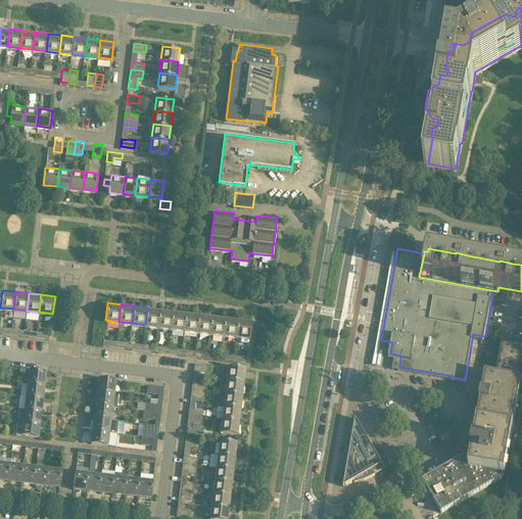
[(158,326),(160,309),(147,308),(145,325),(158,326)]
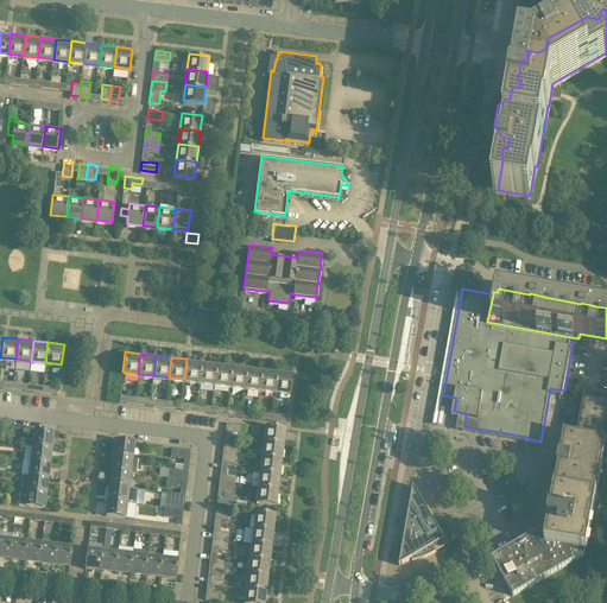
[(198,381),(201,361),(187,359),(184,379),(198,381)]
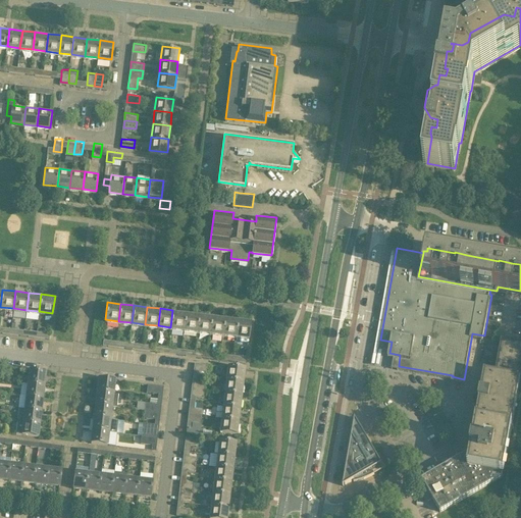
[(184,329),(186,311),(172,310),(170,327),(184,329)]
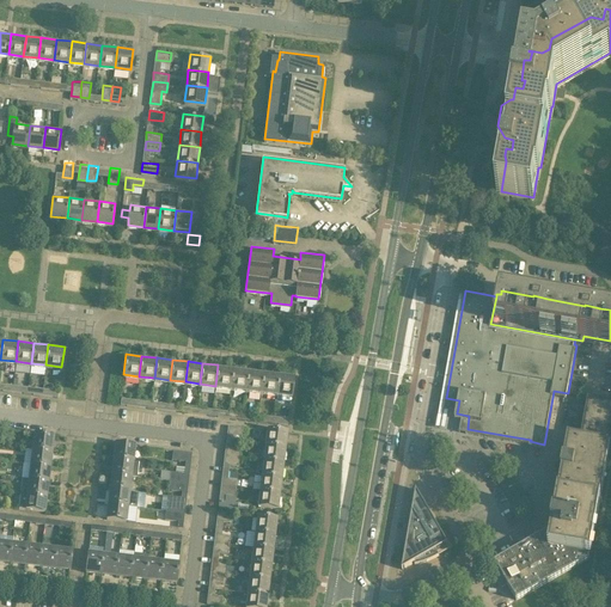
[(231,387),(233,367),(218,365),(215,386),(231,387)]
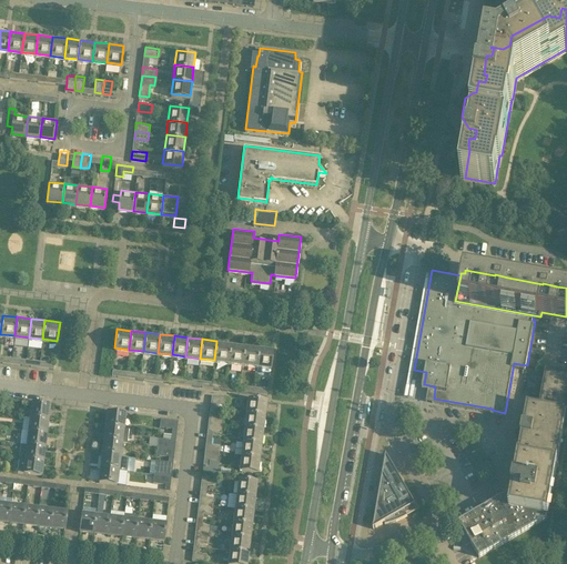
[(229,362),(231,342),(216,341),(214,360),(229,362)]
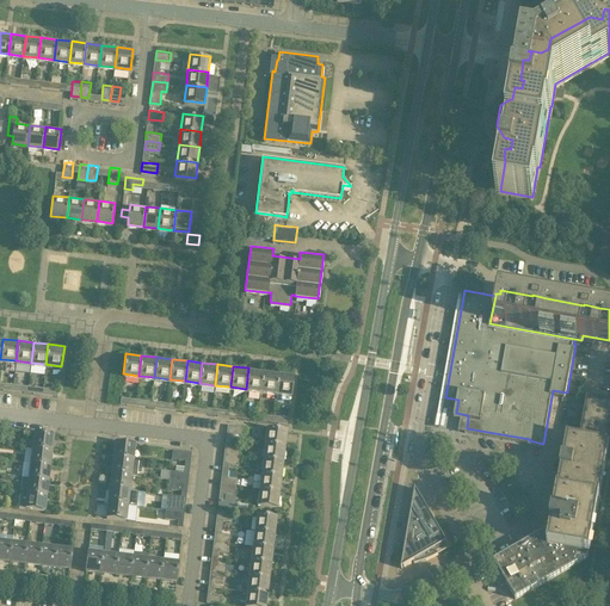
[(260,390),(263,370),(248,368),(246,389),(260,390)]
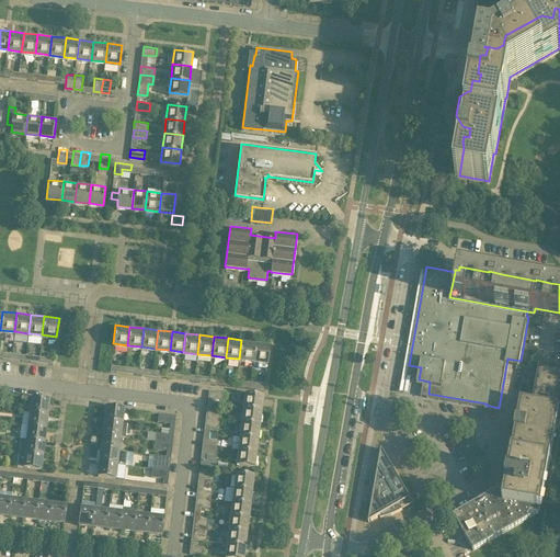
[(253,361),(255,342),(241,340),(239,359),(253,361)]
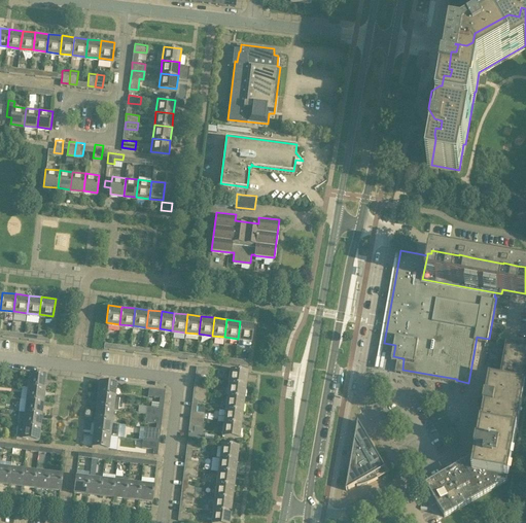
[(251,340),(253,322),(240,321),(238,339),(251,340)]
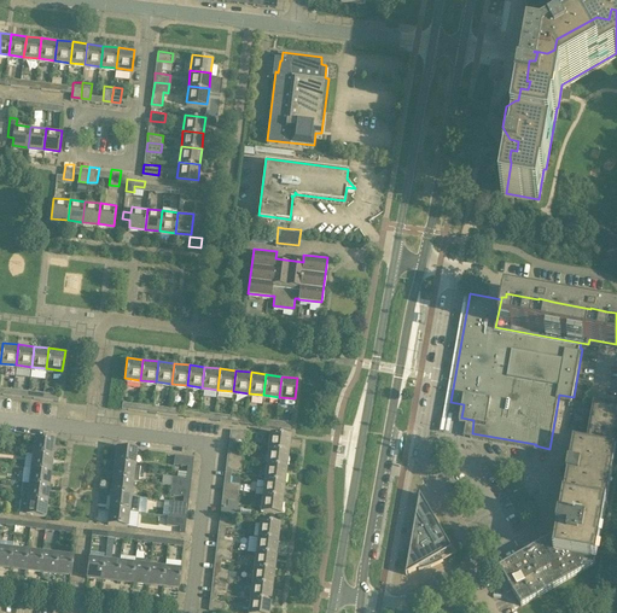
[(523,603),(525,602),(595,561),(616,437),(616,404),(597,401),(589,439),(576,437),(574,454),(576,454),(576,460),(569,459),(566,471),(571,471),(564,508),(566,509),(566,515),(559,514),(557,525),(562,526),(560,532),(556,531),(500,564),(507,576),(501,582),(507,589),(513,585),(514,588),(523,603)]
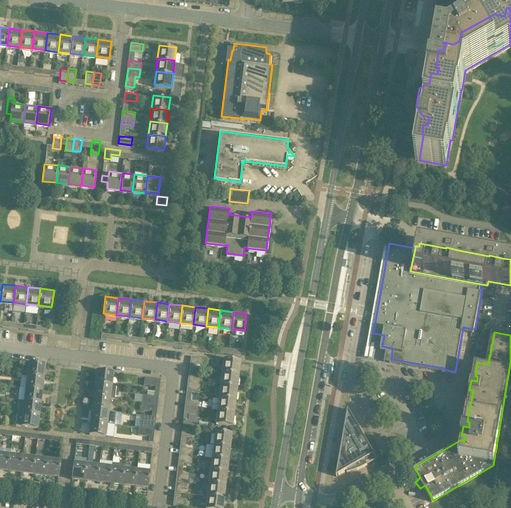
[(204,355),(191,353),(190,361),(203,362),(204,355)]
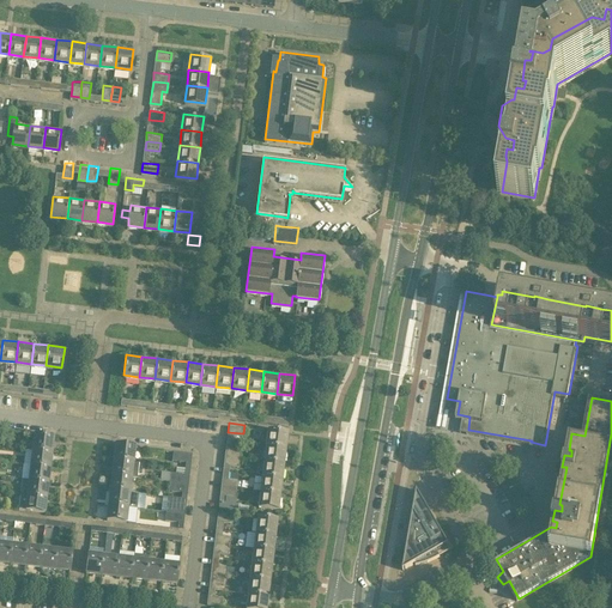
[(266,443),(286,445),(289,430),(268,427),(266,443)]
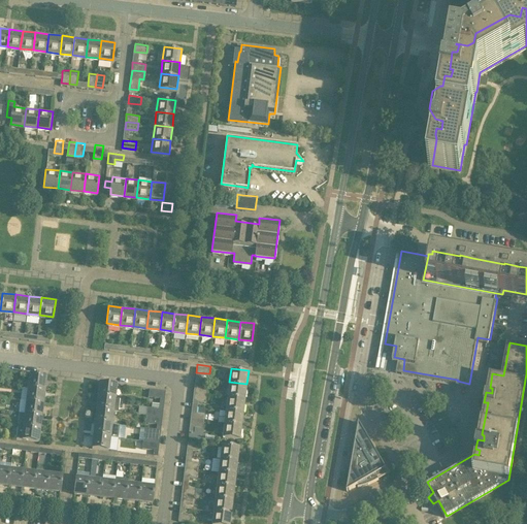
[(29,385),(45,387),(47,373),(31,371),(29,385)]
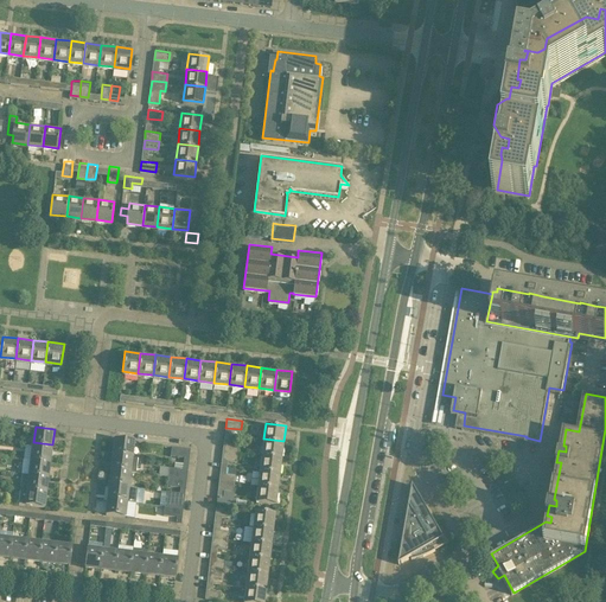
[(114,452),(133,454),(135,440),(116,437),(114,452)]
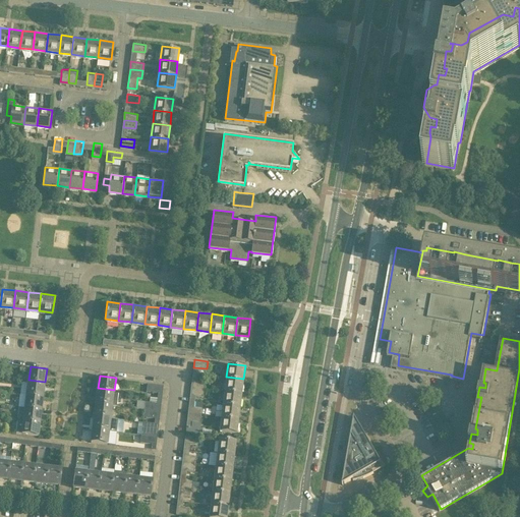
[(242,392),(243,379),(226,377),(225,390),(242,392)]
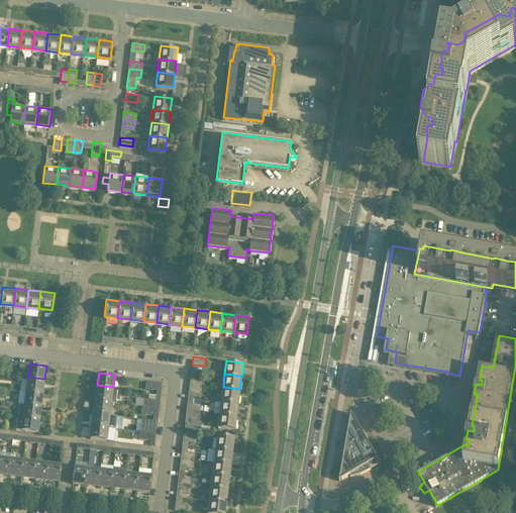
[(190,383),(203,384),(203,377),(191,375),(190,383)]
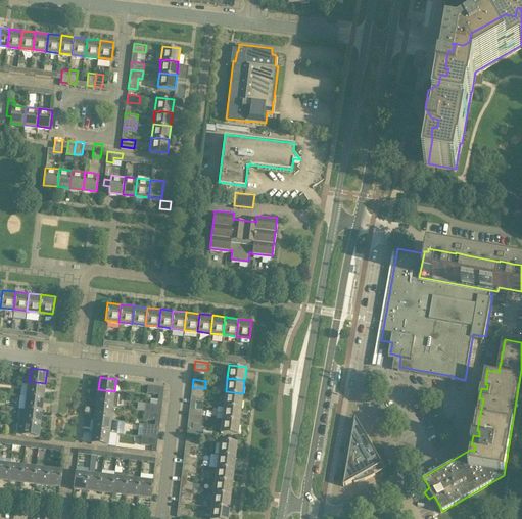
[(28,394),(44,396),(45,383),(29,381),(28,394)]
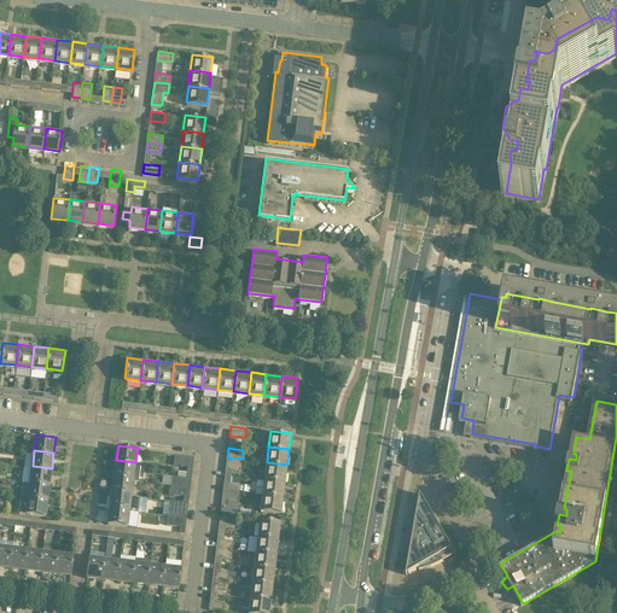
[(193,463),(195,454),(175,451),(174,461),(193,463)]
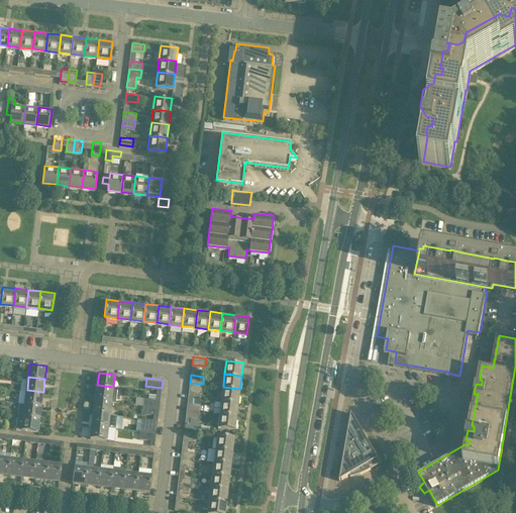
[(190,383),(189,390),(202,392),(203,384),(190,383)]
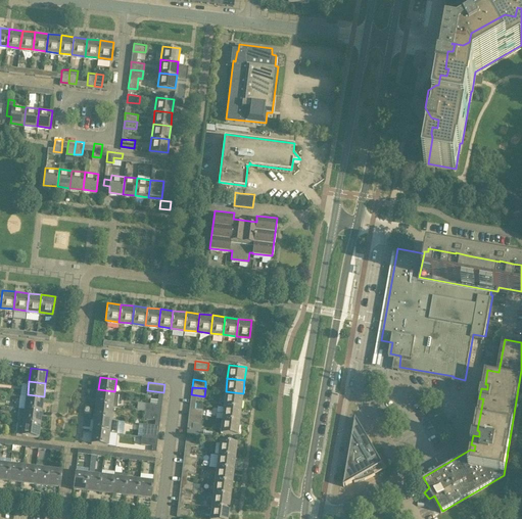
[(120,392),(114,391),(98,389),(97,403),(113,405),(117,405),(120,392)]
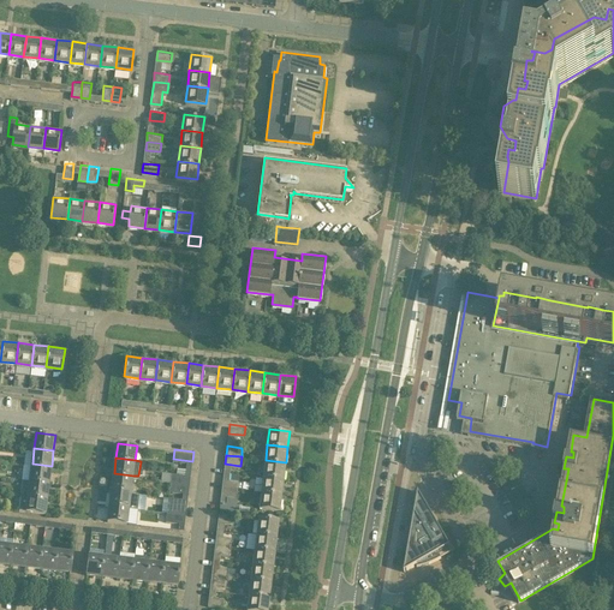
[(284,477),(286,462),(266,460),(263,474),(284,477)]
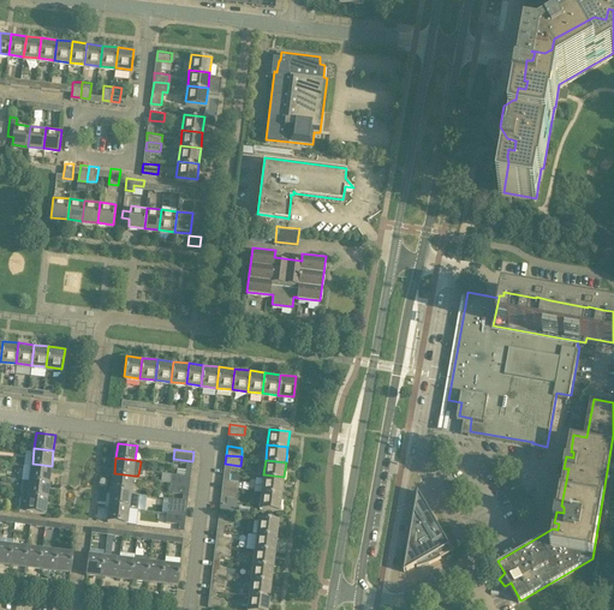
[(30,478),(49,480),(52,466),(33,464),(30,478)]
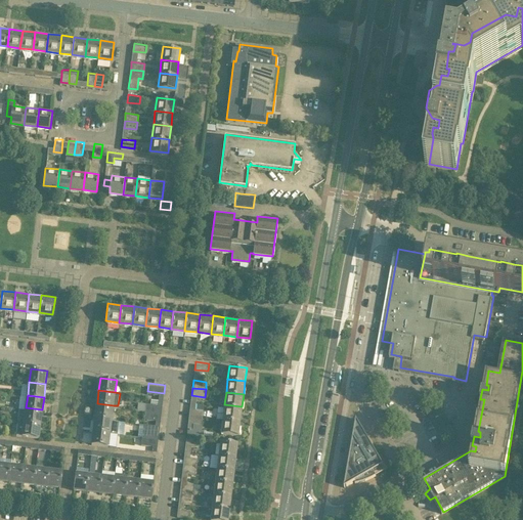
[(145,408),(162,410),(163,403),(146,401),(145,408)]
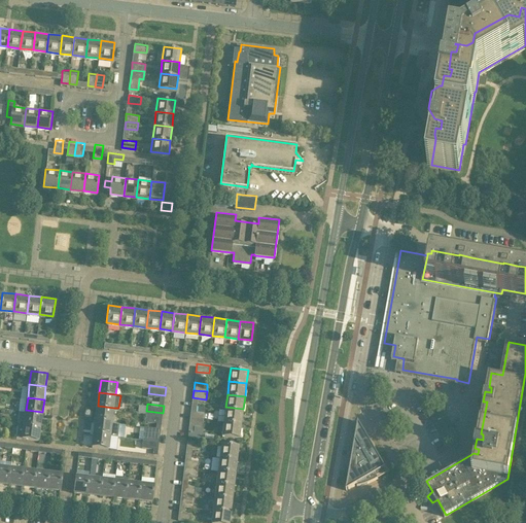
[(96,419),(112,420),(114,408),(98,406),(96,419)]
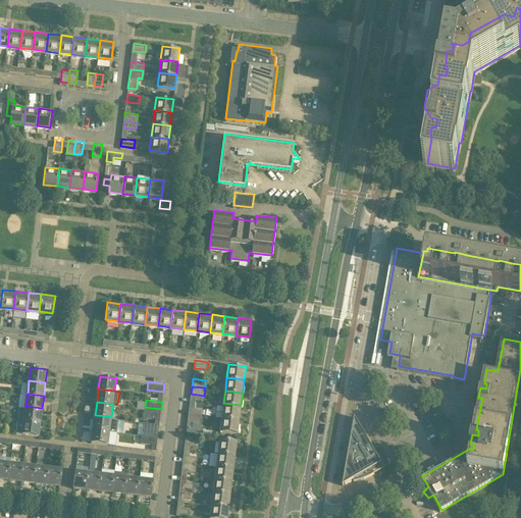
[(240,418),(241,405),(223,403),(222,416),(240,418)]
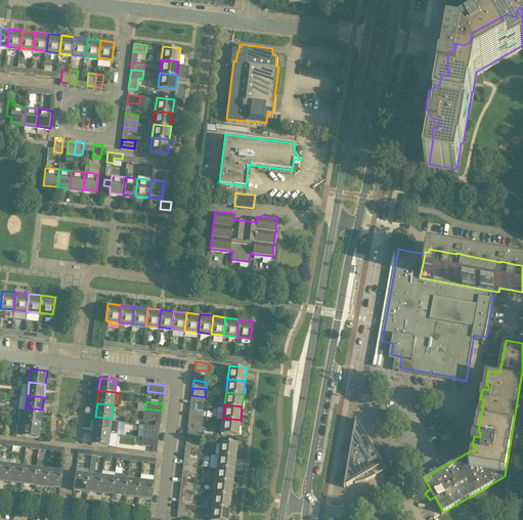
[(189,414),(203,416),(203,407),(190,406),(189,414)]
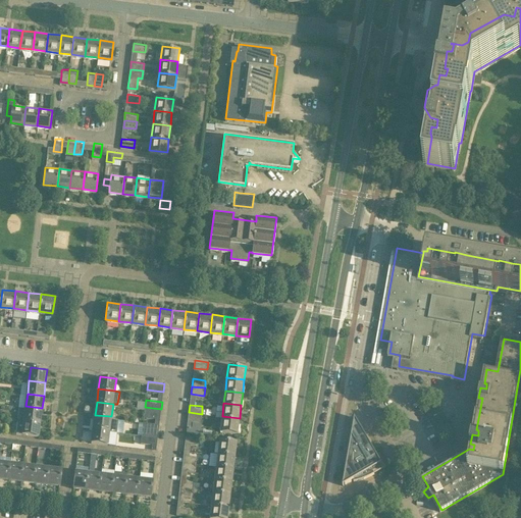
[(18,418),(41,421),(42,408),(25,406),(20,406),(18,418)]
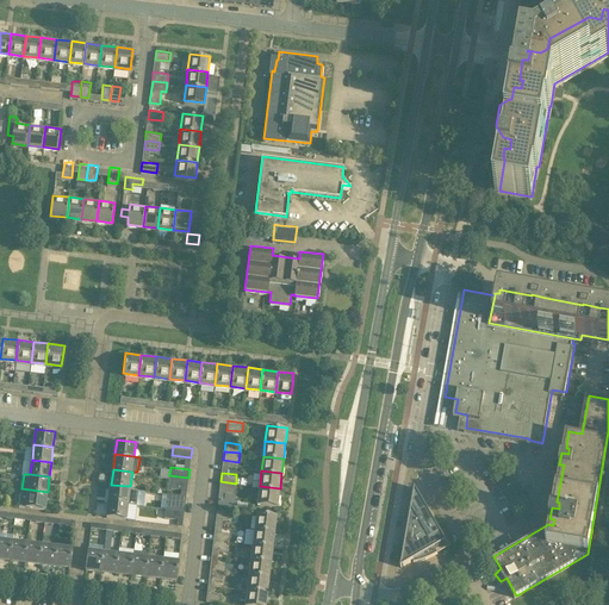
[(168,485),(187,487),(188,478),(169,475),(168,485)]
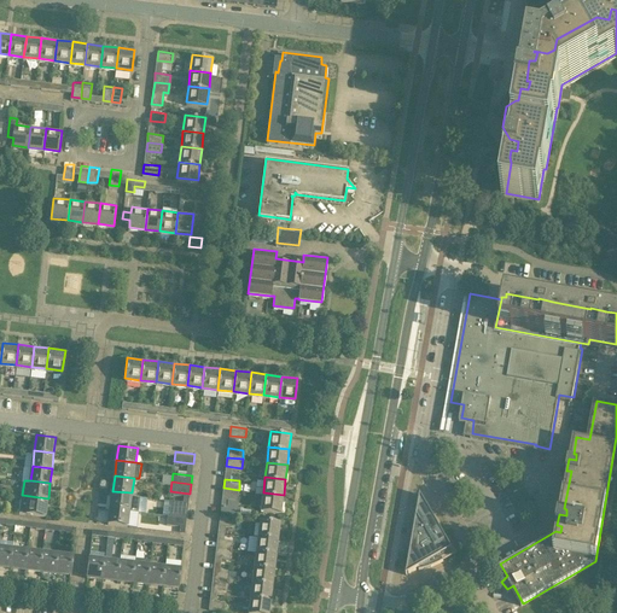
[(223,488),(222,497),(238,498),(239,490),(223,488)]
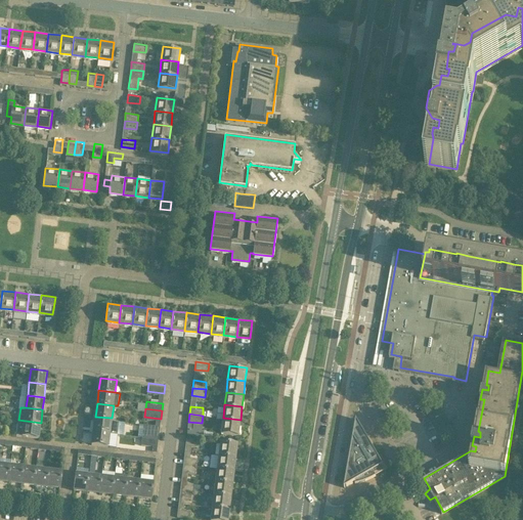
[(384,463),(365,431),(357,416),(345,485),(355,479),(355,480),(361,479),(365,478),(369,476),(373,475),(377,473),(374,468),(384,463)]
